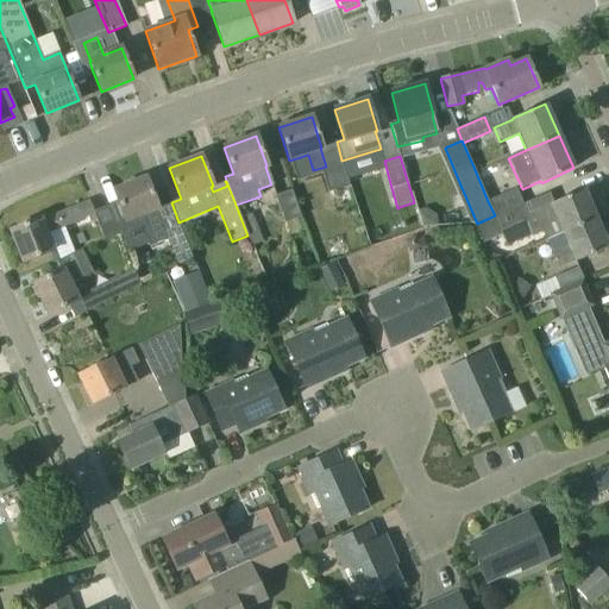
[(337,215),(357,208),(344,170),(324,177),(337,215)]
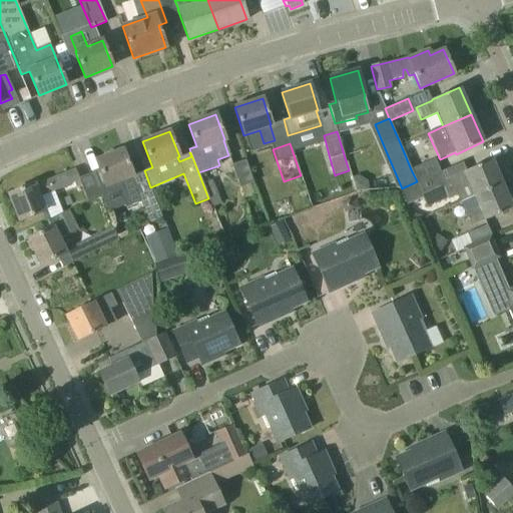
[(105,184),(99,186),(104,197),(123,189),(126,194),(137,190),(131,175),(132,175),(122,149),(95,160),(105,184)]
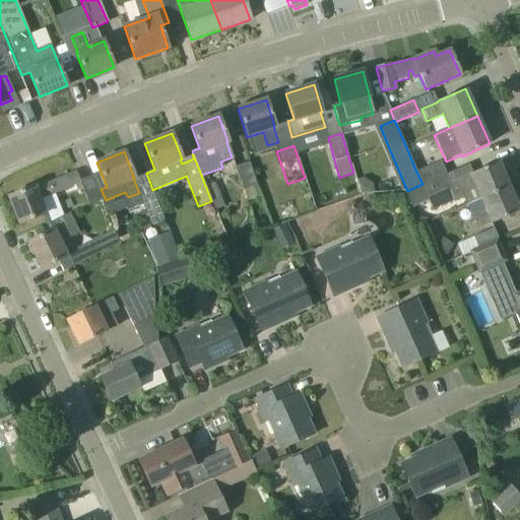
[(440,161),(416,172),(423,184),(446,175),(440,161)]
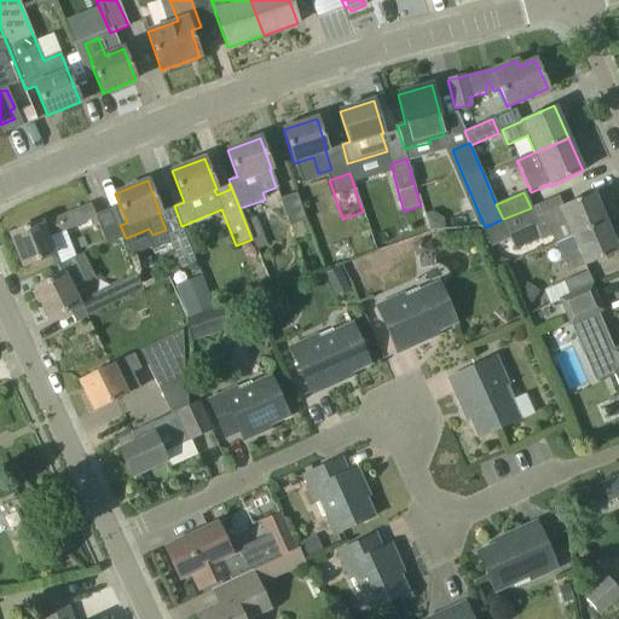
[(289,226),(305,220),(295,194),(279,198),(289,226)]
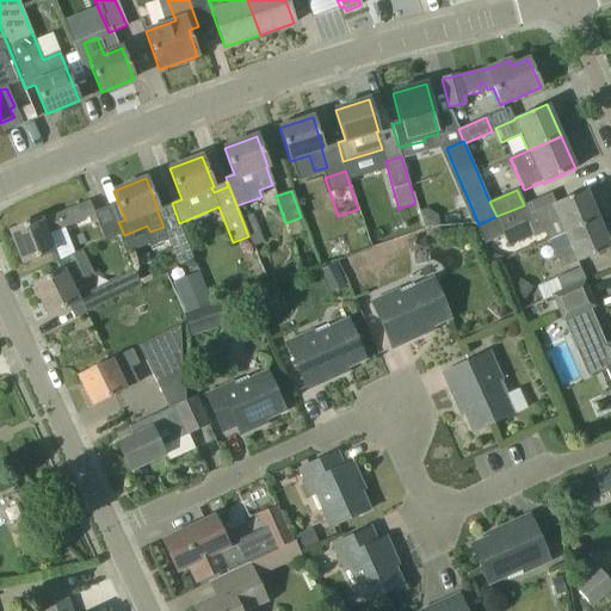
[(559,220),(566,234),(597,220),(585,191),(553,204),(553,205),(536,213),(537,215),(529,218),(524,205),(497,216),(479,224),(475,226),(483,242),(501,234),(507,246),(543,230),(542,227),(559,220)]
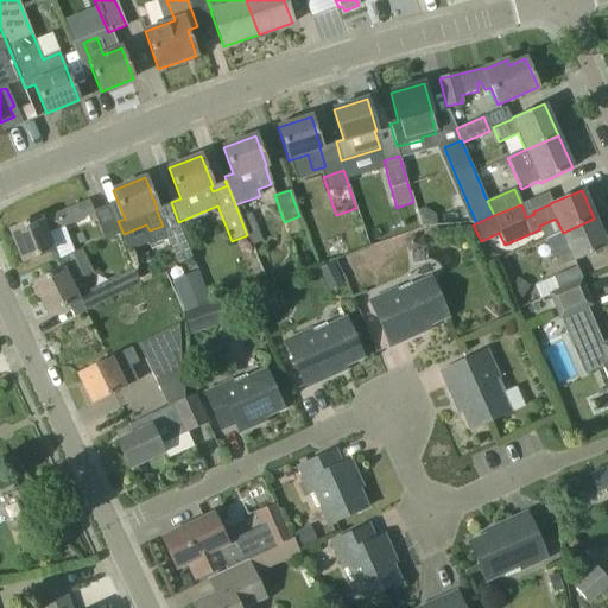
[(39,219),(10,230),(23,263),(52,251),(45,233),(89,215),(92,221),(96,219),(103,238),(119,232),(108,206),(93,211),(89,201),(40,220),(39,219)]
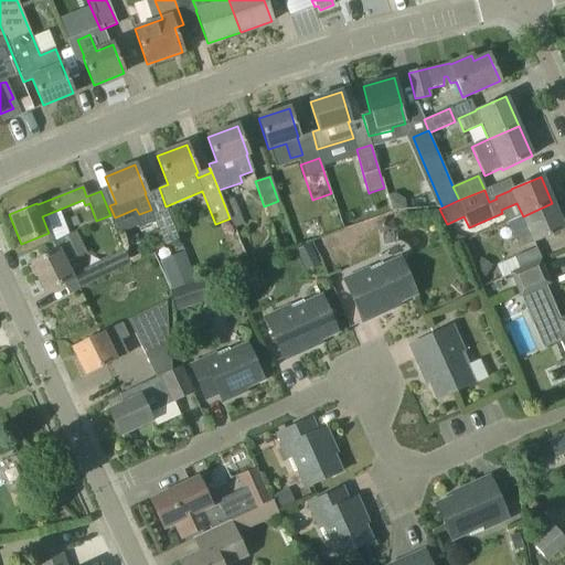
[(552,203),(523,216),(528,228),(512,235),(518,248),(533,242),(534,243),(564,230),(552,203)]
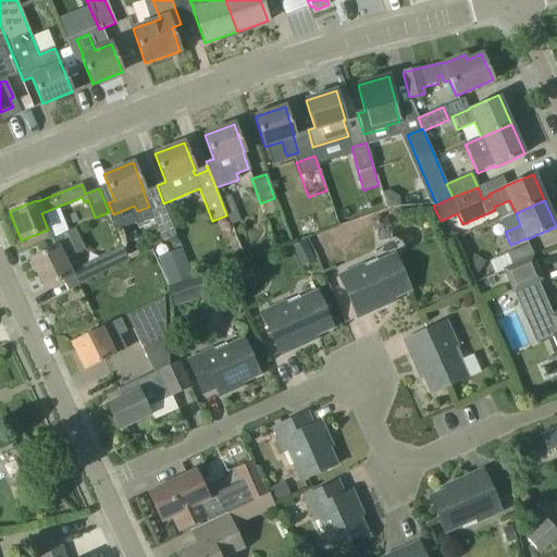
[(176,236),(166,211),(152,218),(161,242),(176,236)]
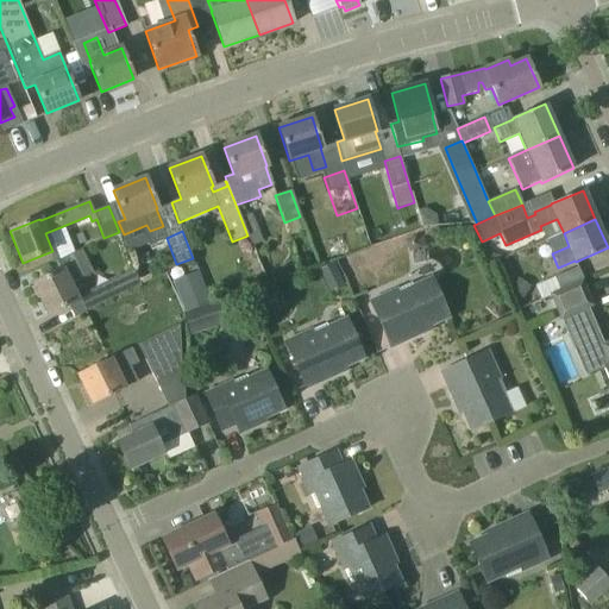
[(81,250),(56,262),(61,270),(32,284),(48,315),(77,301),(69,284),(92,272),(81,250)]
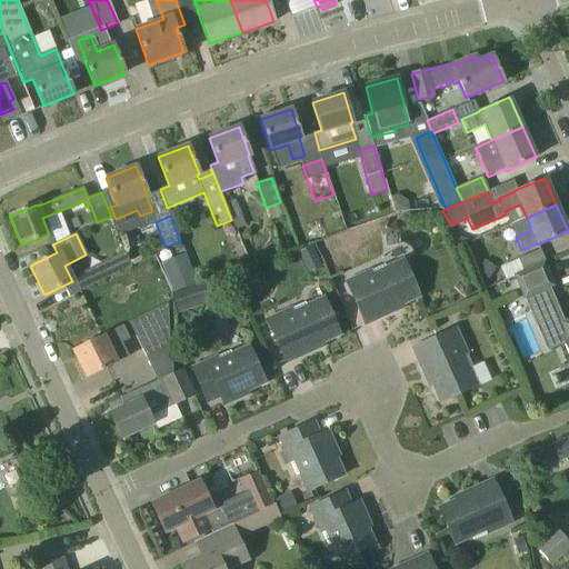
[(311,246),(298,252),(306,268),(319,261),(311,246)]
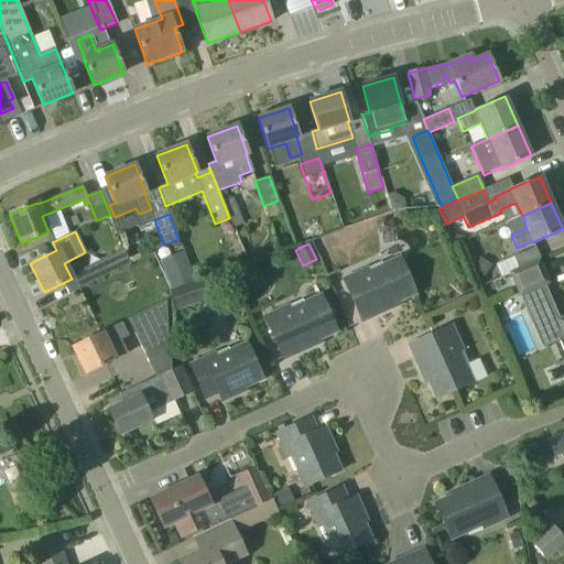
[(519,269),(541,259),(535,247),(513,257),(519,269)]
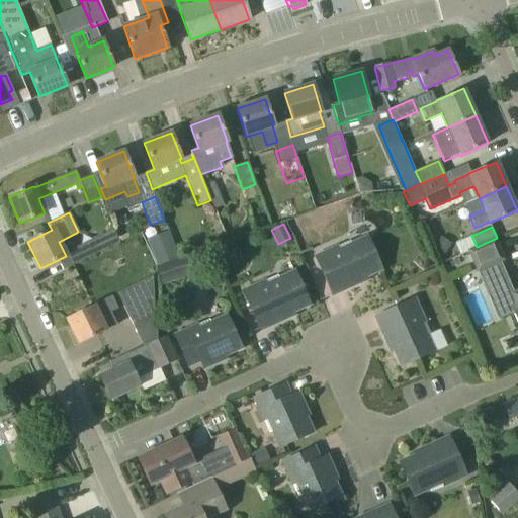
[(113,230),(91,240),(97,253),(119,243),(113,230)]
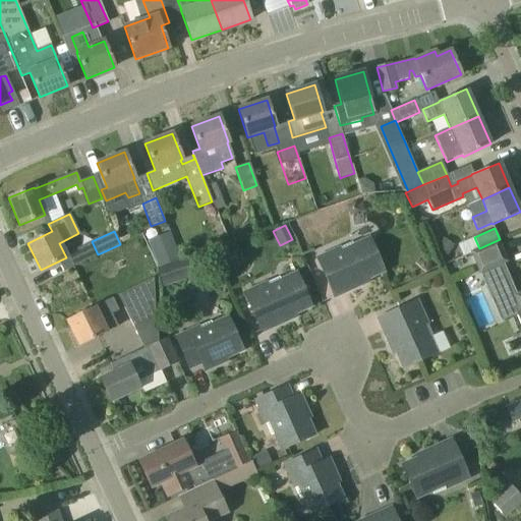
[(170,238),(149,246),(158,268),(178,259),(170,238)]
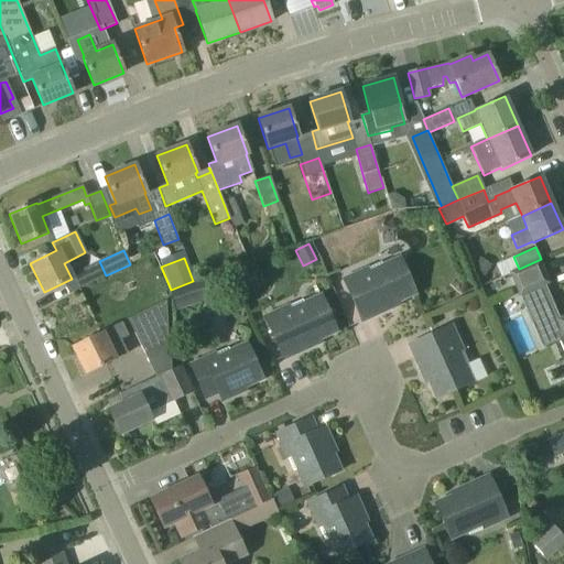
[(342,279),(361,322),(391,308),(390,305),(415,294),(399,258),(381,266),(379,261),(342,279)]
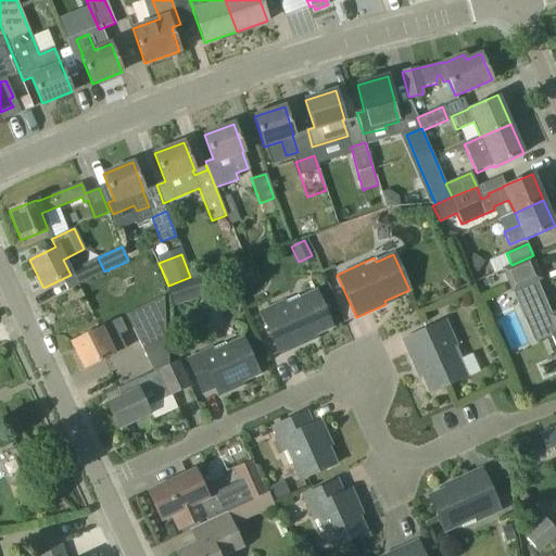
[(553,325),(555,332),(555,312),(551,315),(535,281),(540,279),(531,257),(505,268),(515,290),(516,289),(528,317),(540,312),(547,328),(553,325)]
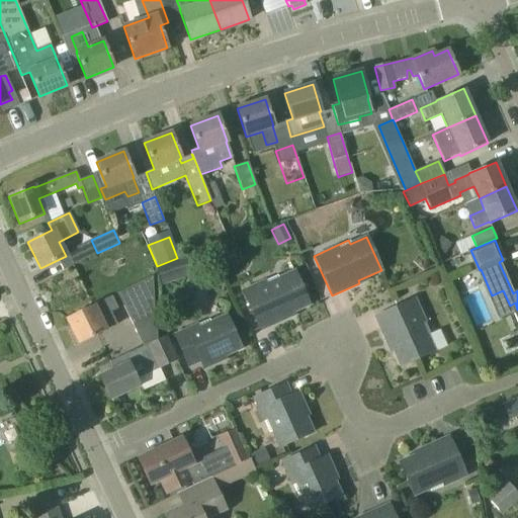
[(178,279),(172,262),(156,268),(162,285),(178,279)]
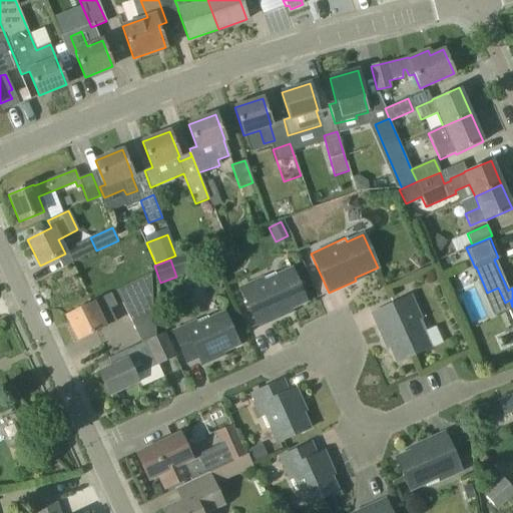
[(239,289),(258,328),(285,316),(283,313),(307,302),(291,268),(275,276),(274,273),(239,289)]
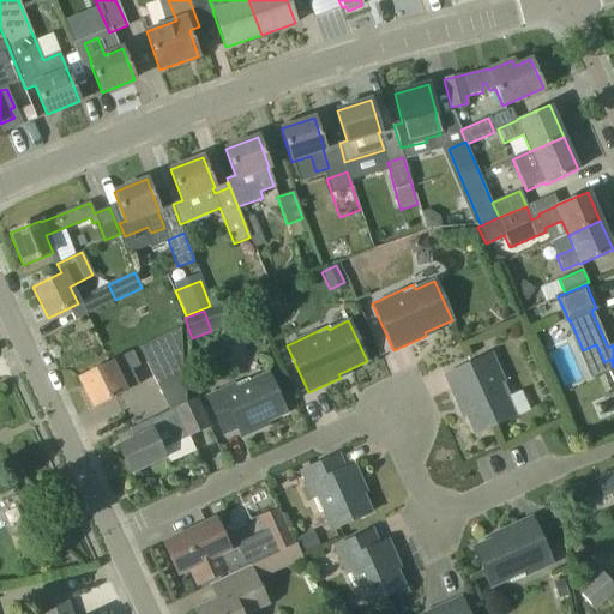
[(167,354),(146,363),(158,387),(184,374),(180,327),(160,338),(167,354)]
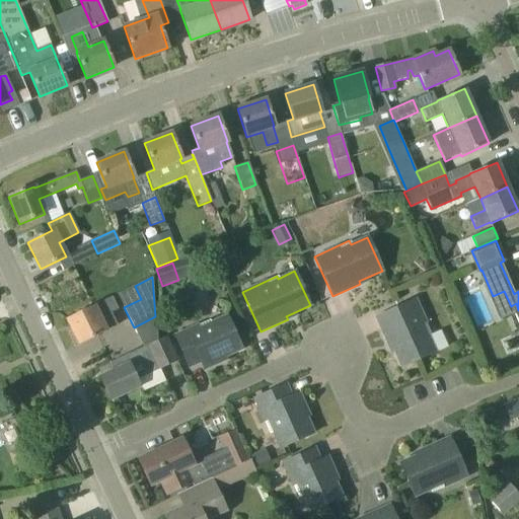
[(94,306),(66,319),(79,345),(106,330),(100,318),(119,309),(112,297),(94,305),(94,306)]
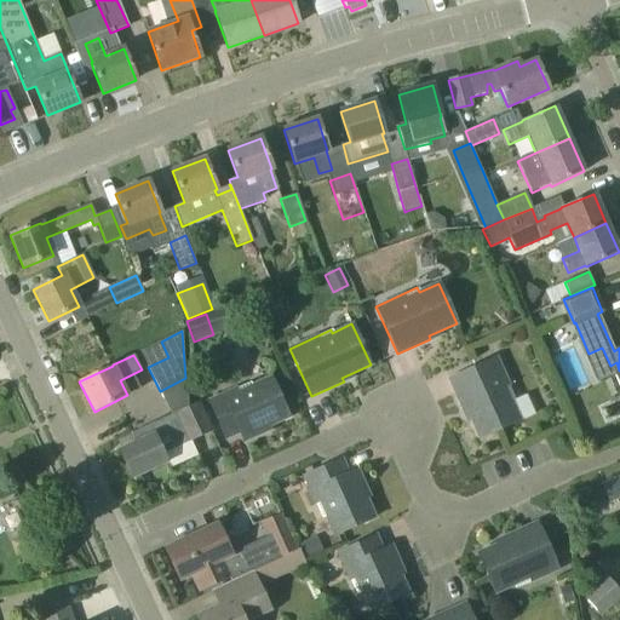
[(520,420),(520,419),(511,402),(515,400),(495,357),(448,379),(463,412),(466,411),(480,438),(520,420)]
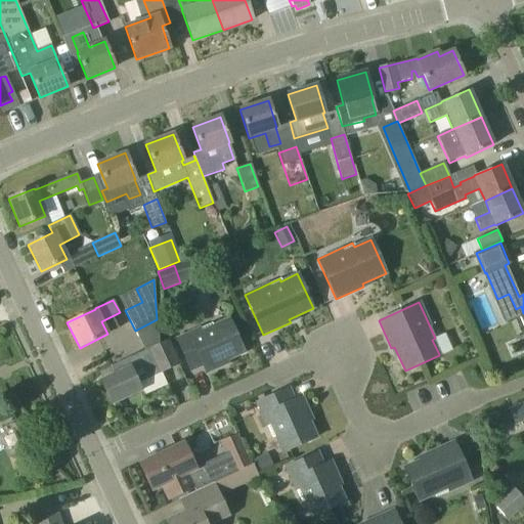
[(212,322),(176,339),(190,370),(203,365),(206,374),(221,366),(220,363),(244,353),(228,318),(213,325),(212,322)]
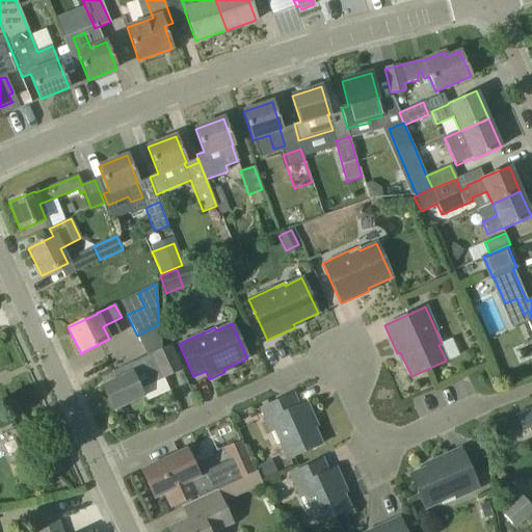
[(160,374),(162,379),(180,371),(167,346),(111,372),(115,379),(102,386),(113,410),(142,397),(139,390),(153,383),(150,378),(160,374)]
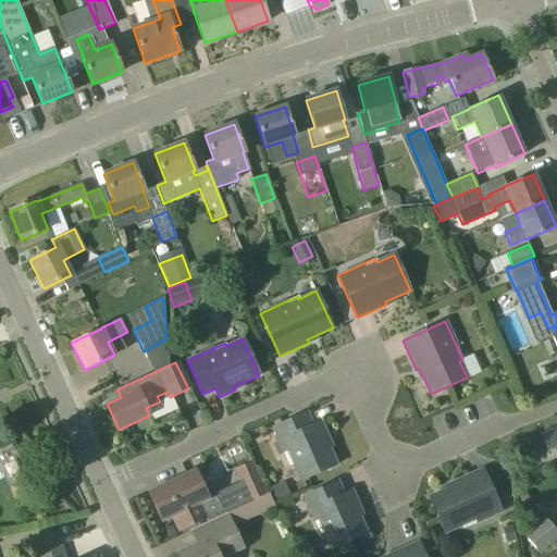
[(327,438),(321,422),(312,425),(306,412),(272,428),(288,466),(293,463),(300,481),(336,465),(324,440),(327,438)]
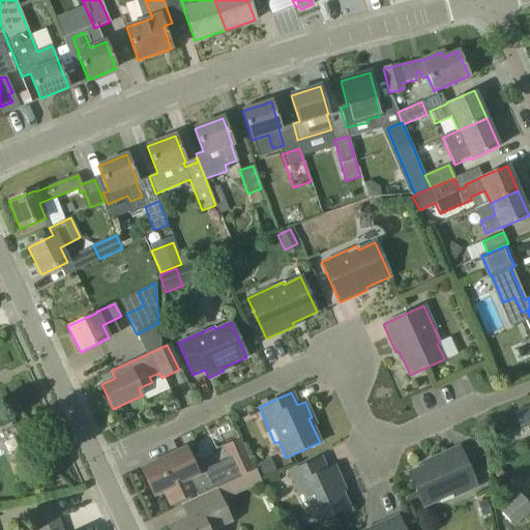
[(529,407),(518,412),(525,428),(529,424),(529,407)]
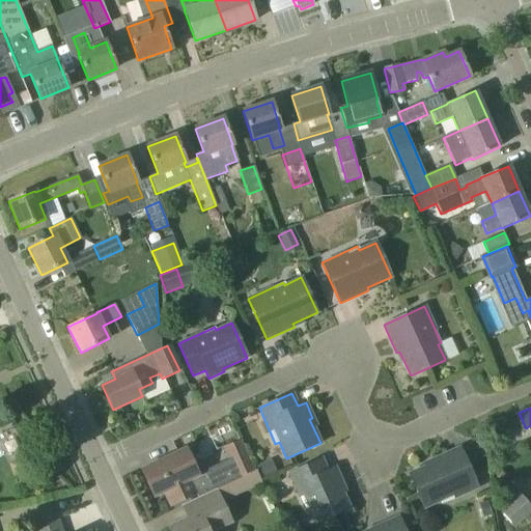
[(223,447),(236,478),(254,471),(241,440),(223,447)]
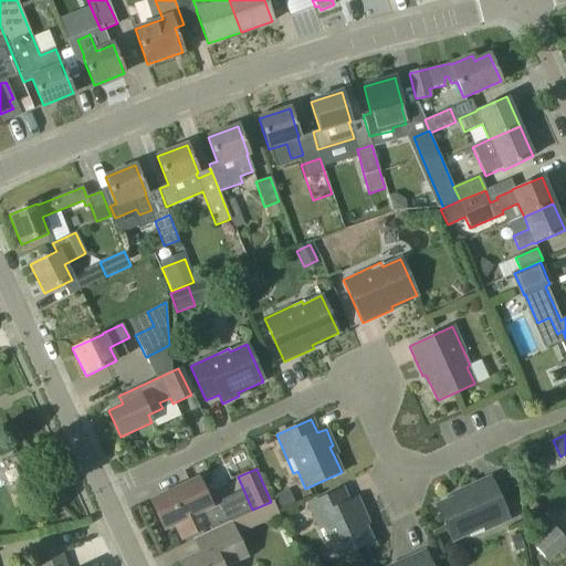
[(509,520),(490,477),(460,490),(461,493),(436,505),(452,541),(469,534),(471,537),(509,520)]
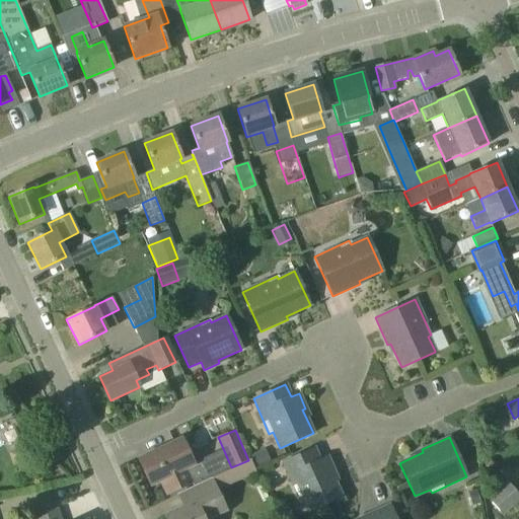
[(181,438),(173,442),(137,459),(150,486),(160,482),(166,495),(192,483),(193,487),(213,476),(204,458),(193,463),(181,438)]
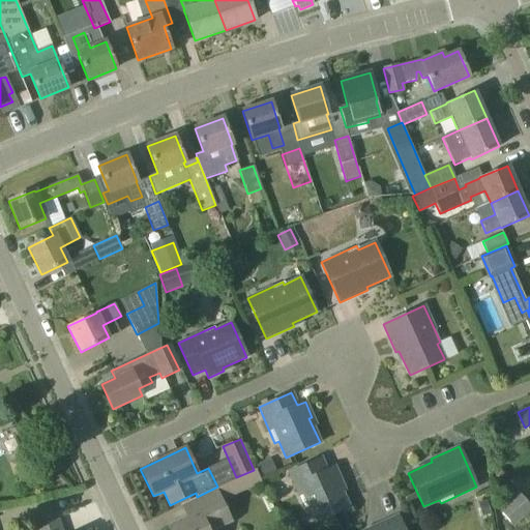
[(308,507),(315,522),(316,523),(349,507),(339,483),(342,482),(334,467),(326,470),(321,458),(289,472),(304,508),(308,507)]
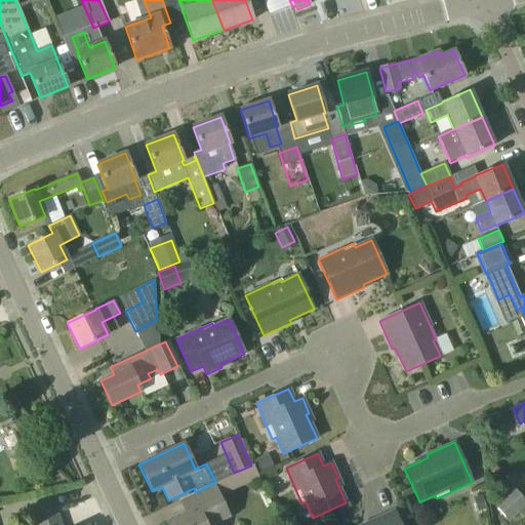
[(178,499),(185,513),(166,522),(167,524),(208,524),(228,516),(213,484),(178,499)]
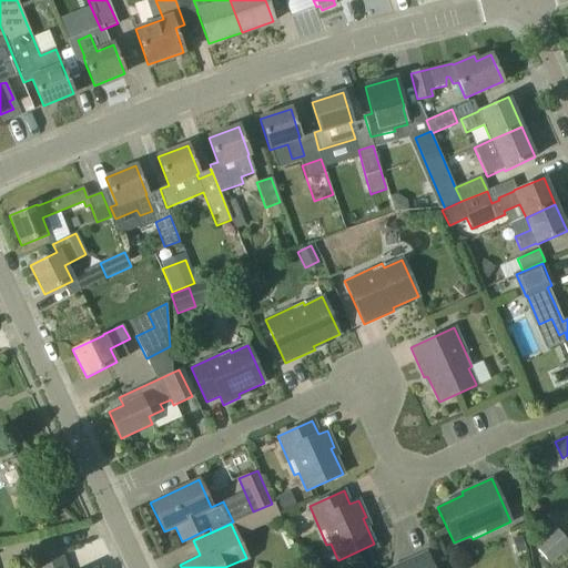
[(536,547),(549,563),(563,551),(549,535),(536,547)]
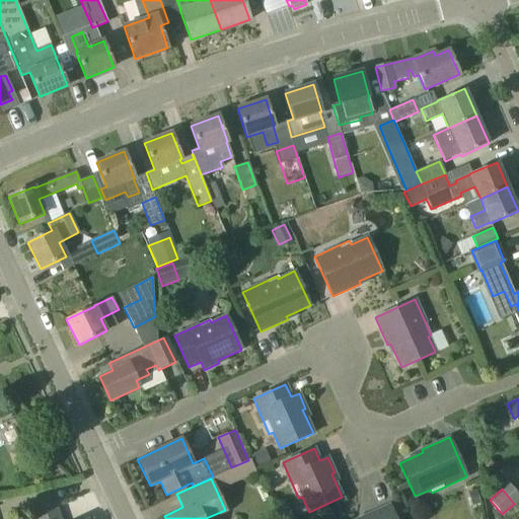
[(59,518),(54,503),(25,513),(27,518),(59,518)]
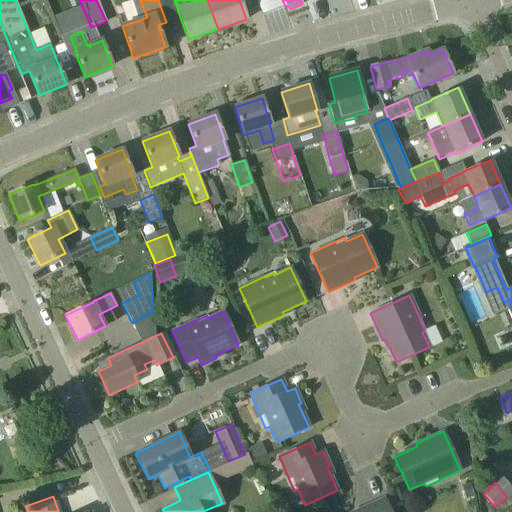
[(390,511),(384,498),(357,510),(357,511),(390,511)]
